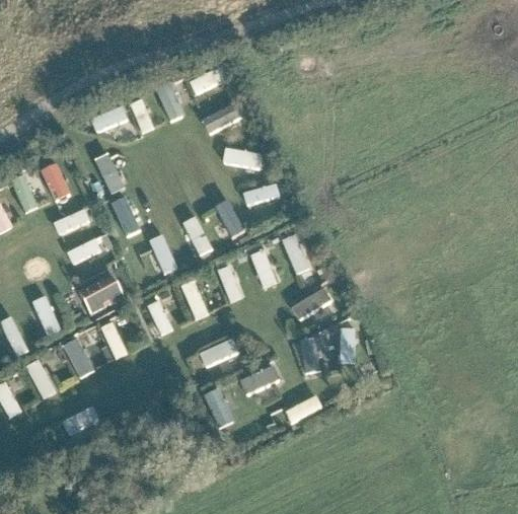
[(194,93),(226,77),(220,65),(188,81),(194,93)]
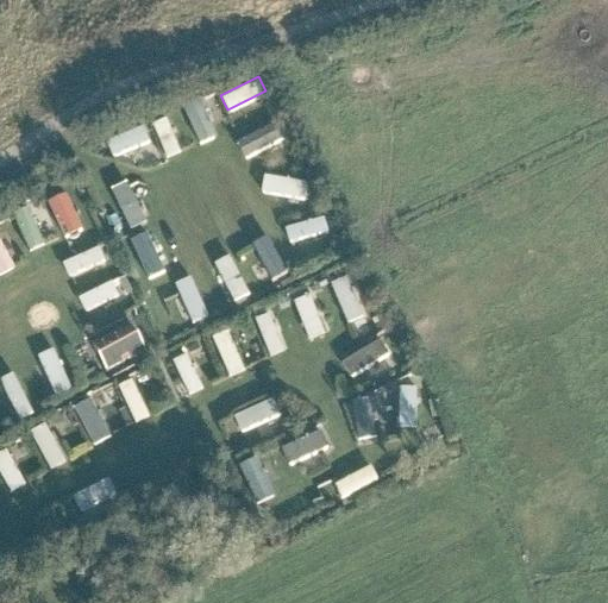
[(212,85),(201,89),(205,96),(215,92),(212,85)]
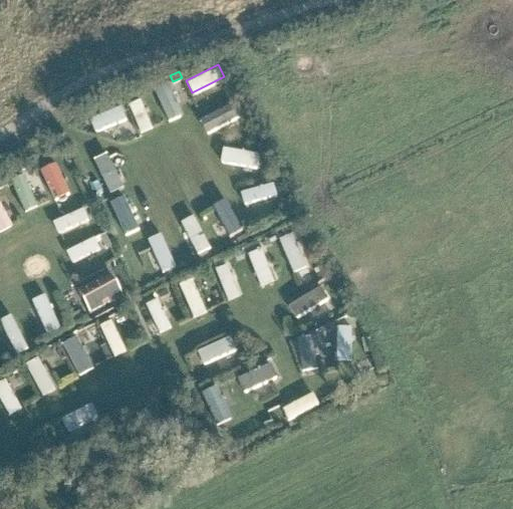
[(182,113),(167,81),(152,87),(167,120),(182,113)]
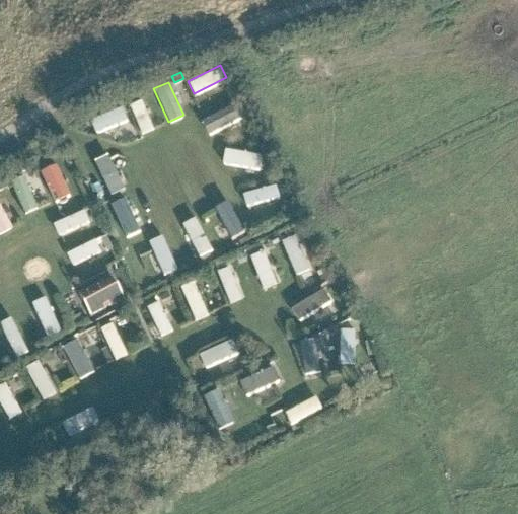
[(233,84),(227,86),(231,95),(236,92),(233,84)]
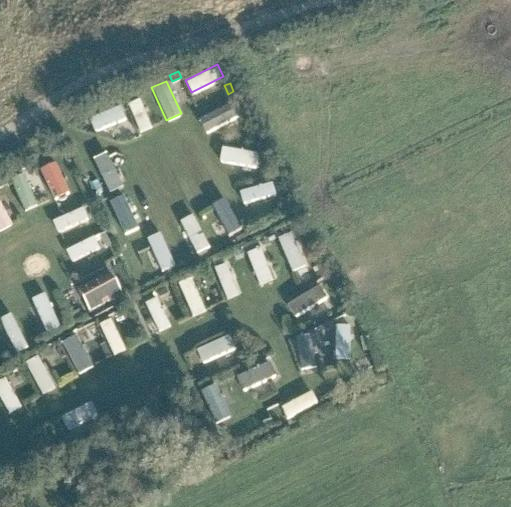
[(133,90),(124,94),(126,99),(136,95),(133,90)]
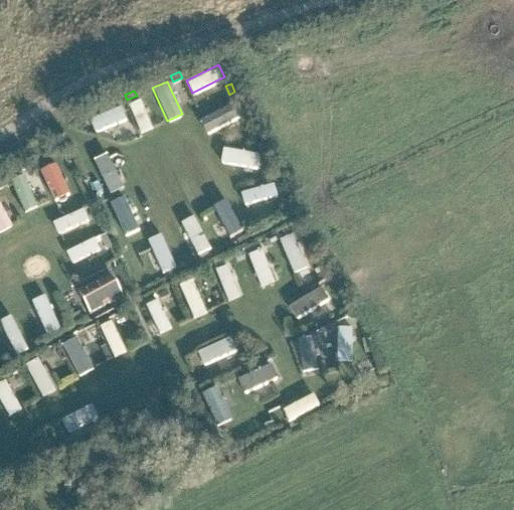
[(115,98),(104,103),(106,108),(117,104),(115,98)]
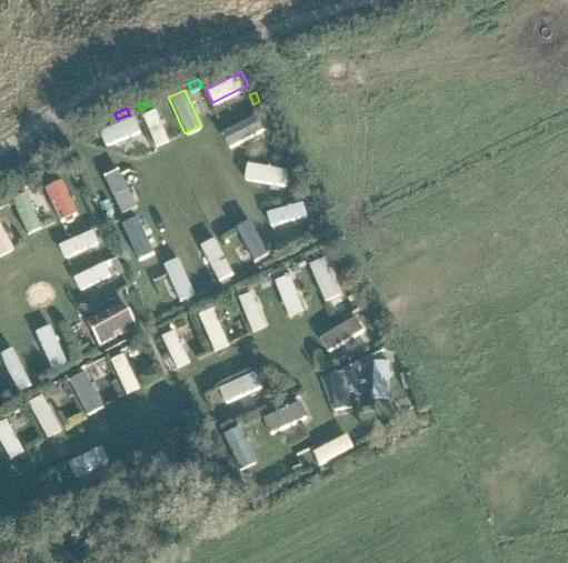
[(169,140),(156,108),(142,113),(156,146),(169,140)]
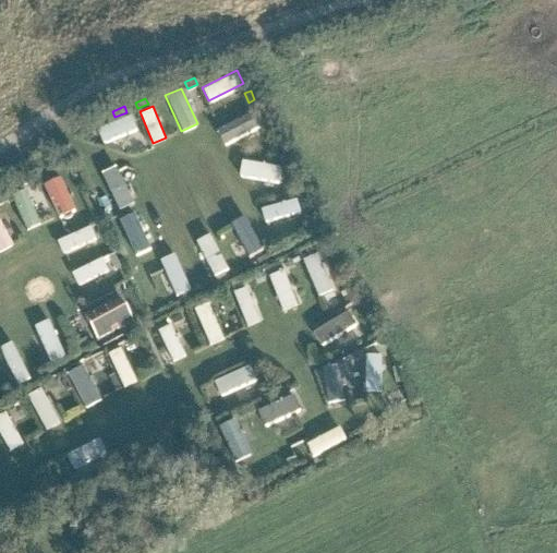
[(259,124),(251,110),(216,129),(223,143),(259,124)]
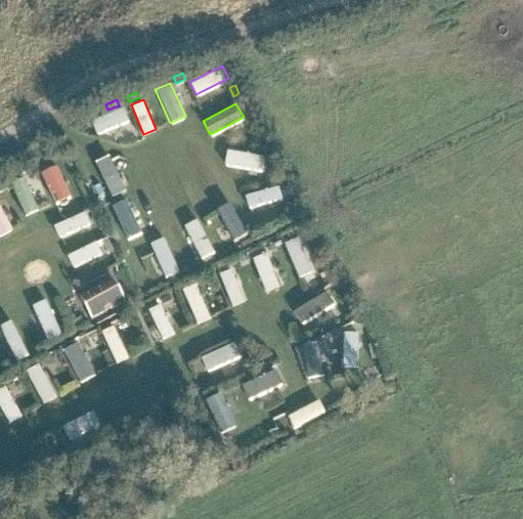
[(129,120),(124,106),(92,119),(97,132),(129,120)]
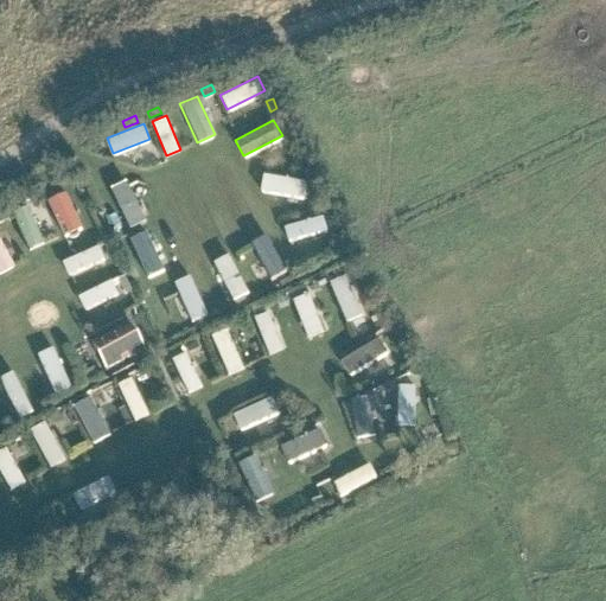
[(298,149),(292,153),(297,162),(301,160),(303,160),(298,149)]
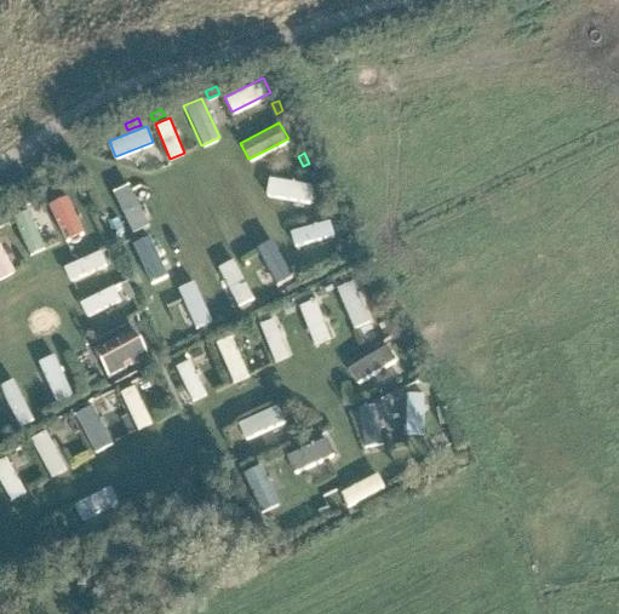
[(316,170),(310,173),(317,188),(324,185),(316,170)]
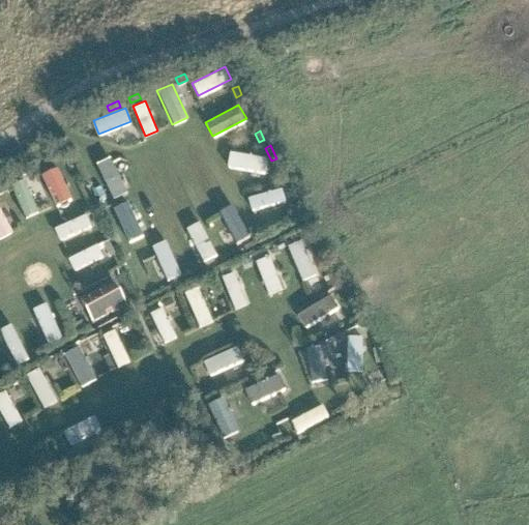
[(264,172),(266,157),(229,151),(227,166),(264,172)]
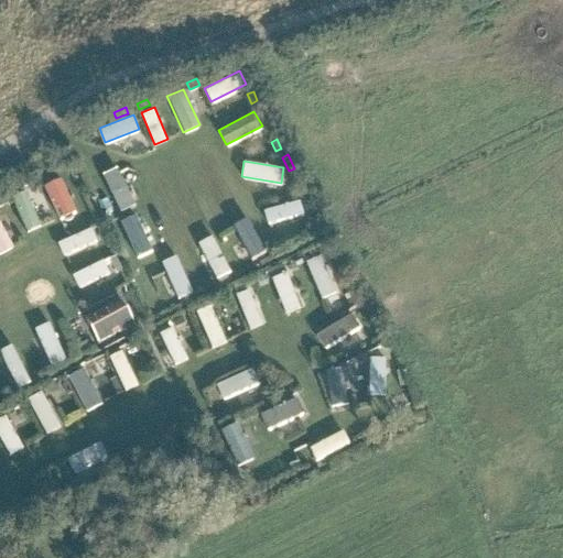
[(137,204),(119,166),(104,173),(121,210),(137,204)]
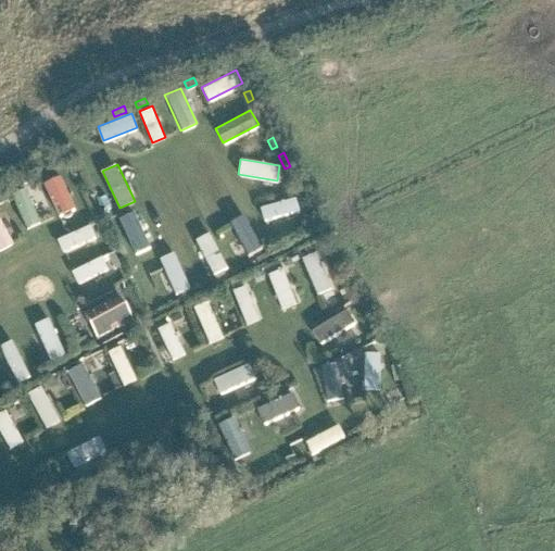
[(60,215),(76,208),(60,175),(43,182),(60,215)]
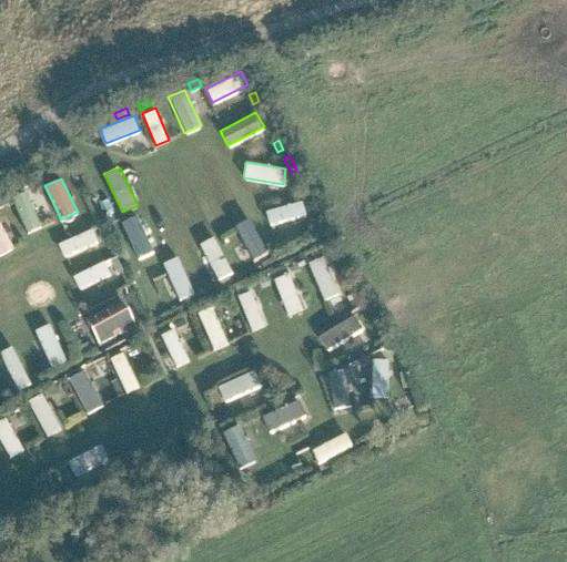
[(26,234),(41,227),(26,191),(10,197),(26,234)]
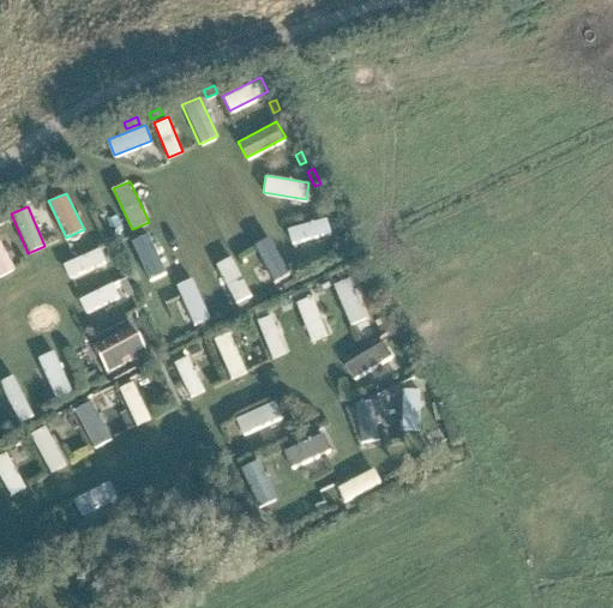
[(332,206),(328,210),(332,220),(337,216),(332,206)]
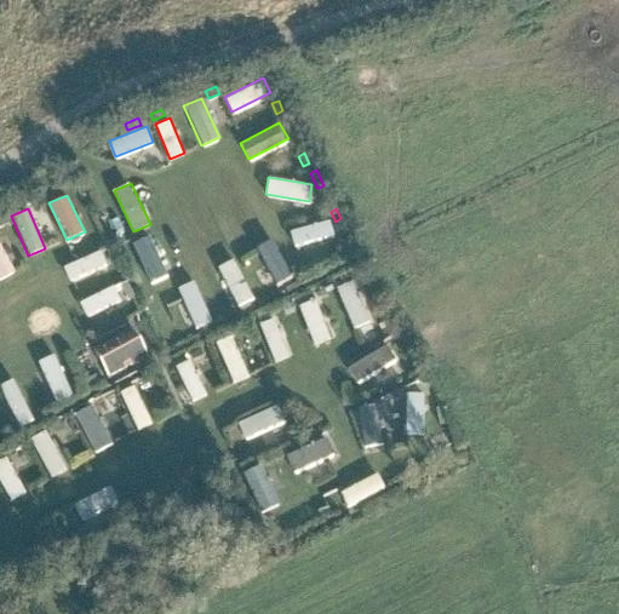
[(118,216),(110,218),(115,229),(122,225),(118,216)]
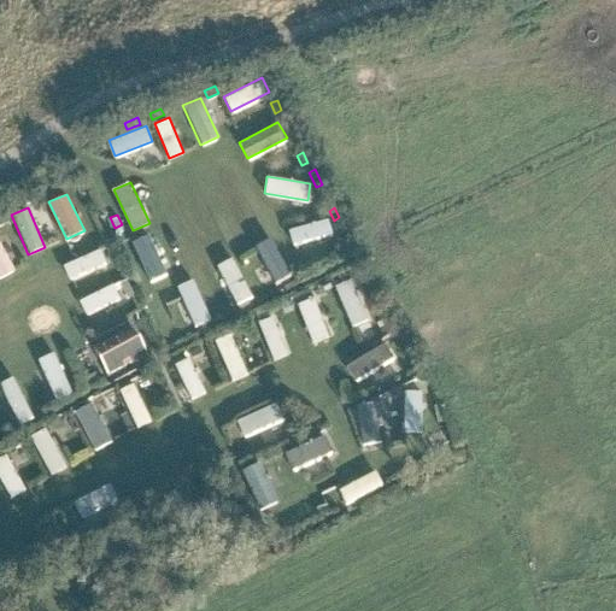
[(291,245),(332,233),(327,218),(287,229),(291,245)]
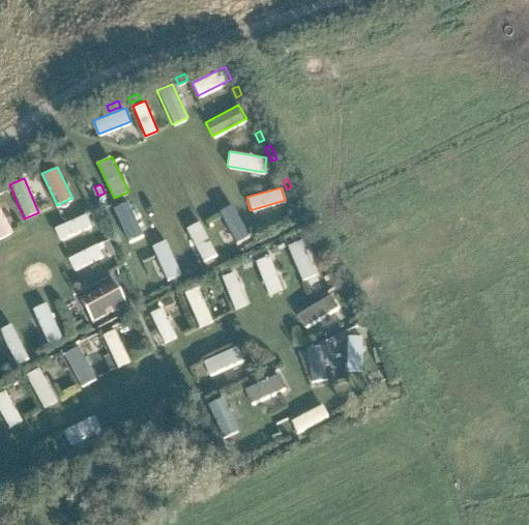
[(144,235),(128,201),(114,208),(129,241),(144,235)]
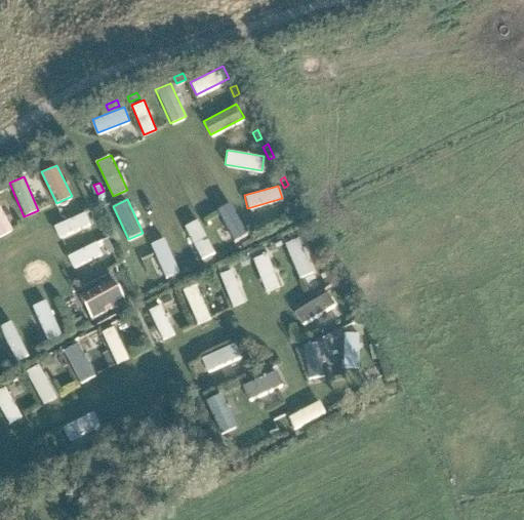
[(245,233),(229,202),(215,209),(233,240),(245,233)]
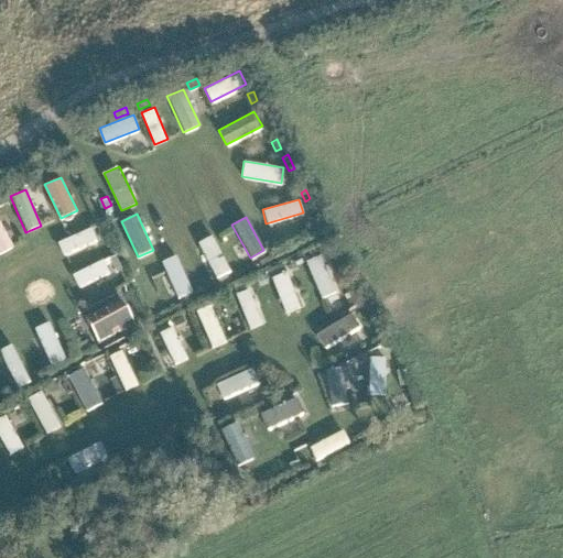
[(0,252),(12,247),(0,223),(0,252)]
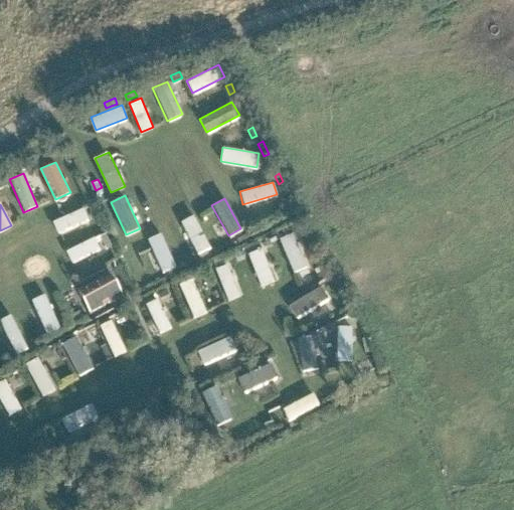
[(90,218),(84,206),(53,220),(58,231),(90,218)]
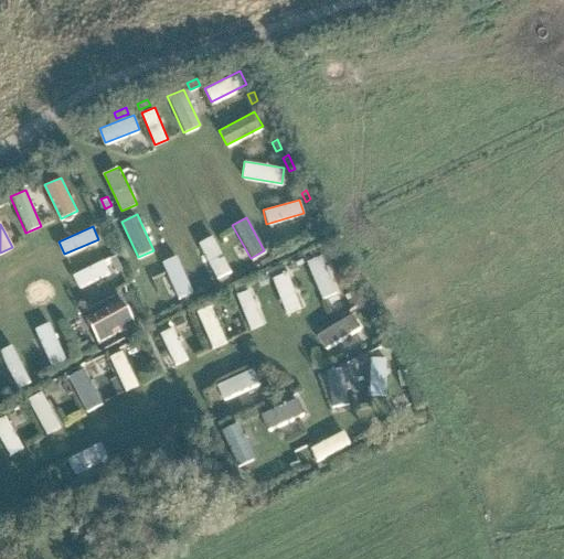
[(230,271),(211,235),(197,243),(215,278),(230,271)]
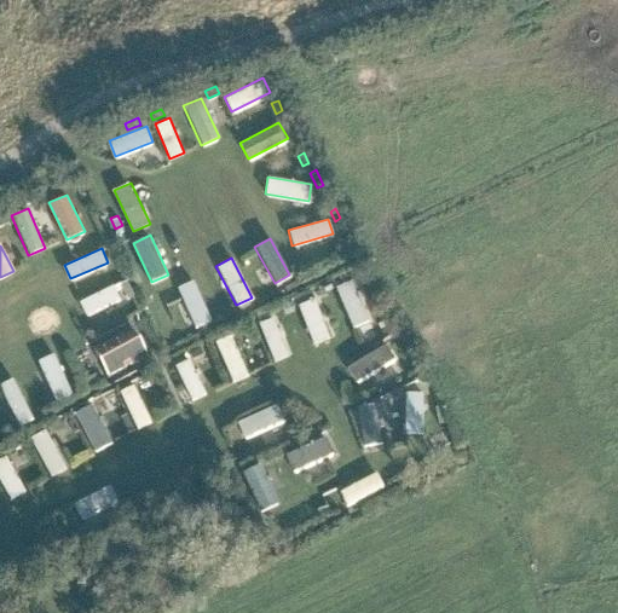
[(358,266),(346,271),(350,277),(361,272),(358,266)]
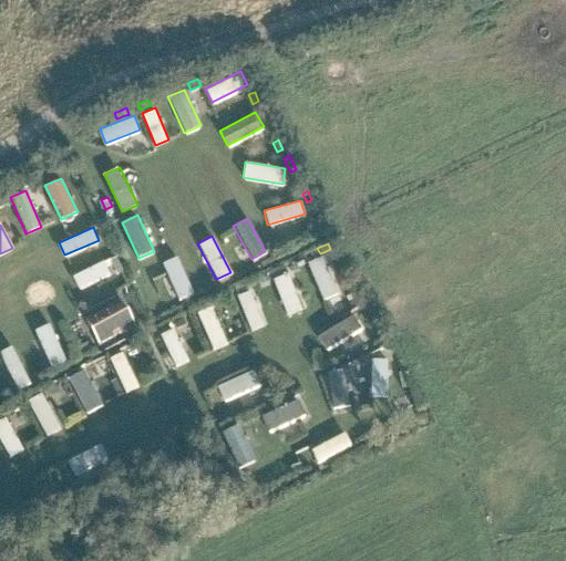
[(125,248),(120,251),(124,260),(130,258),(125,248)]
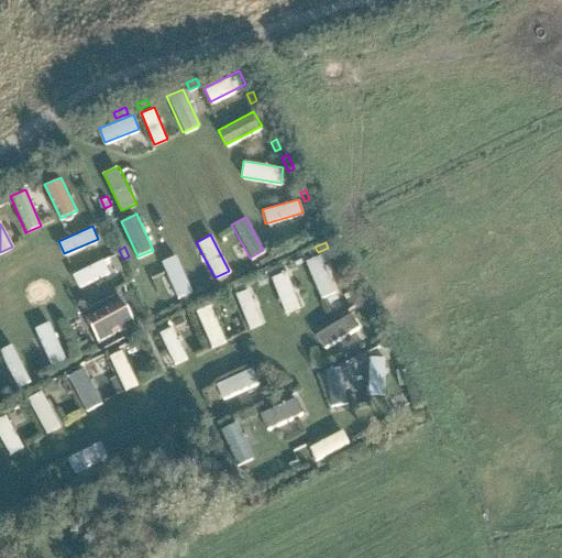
[(114,254),(110,256),(114,266),(120,264),(114,254)]
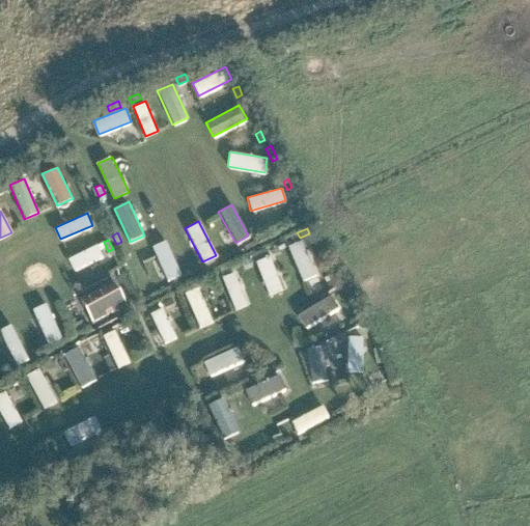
[(182,274),(167,240),(152,245),(168,280),(182,274)]
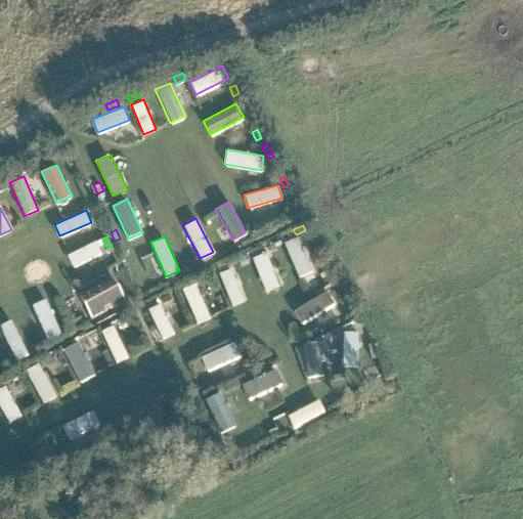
[(250,236),(241,242),(243,246),(252,241),(250,236)]
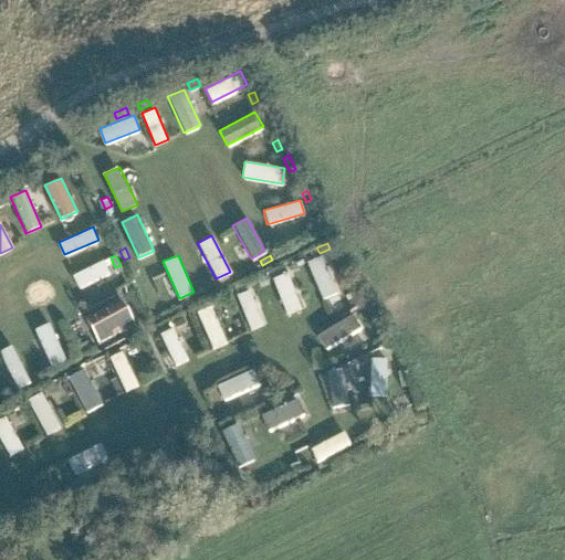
[(336,293),(321,255),(305,262),(322,299),(336,293)]
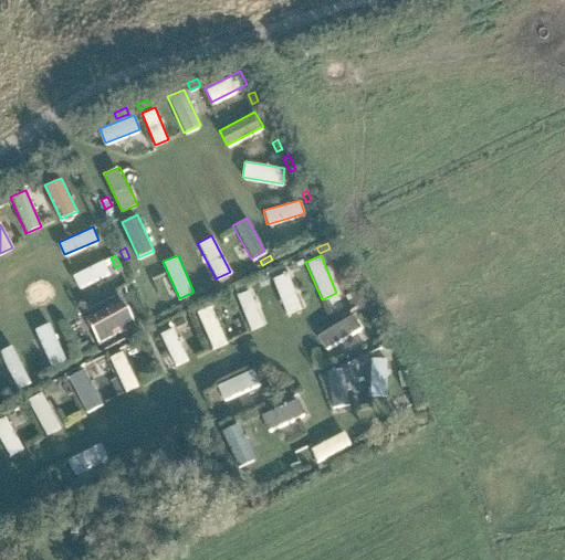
[(80,287),(110,272),(104,260),(73,275),(80,287)]
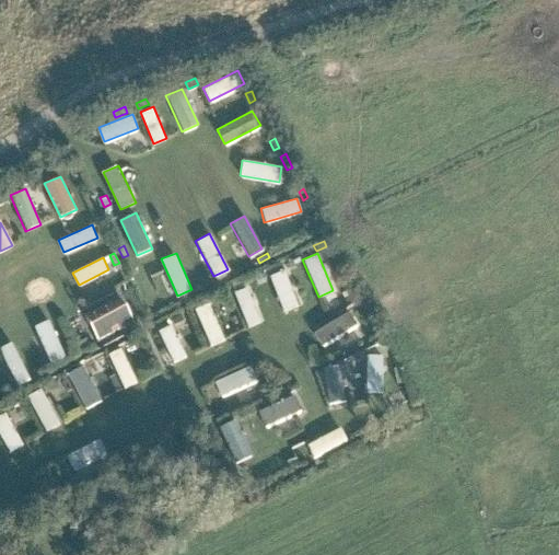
[(279,261),(266,266),(269,274),(282,269),(279,261)]
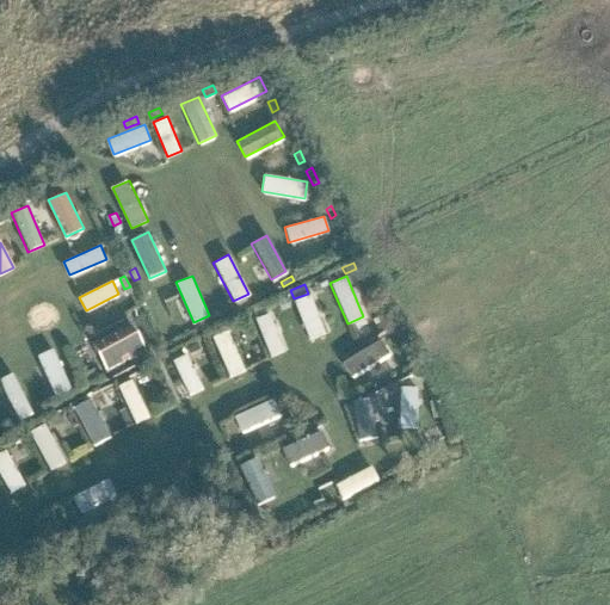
[(308,339),(325,332),(310,294),(294,301),(308,339)]
